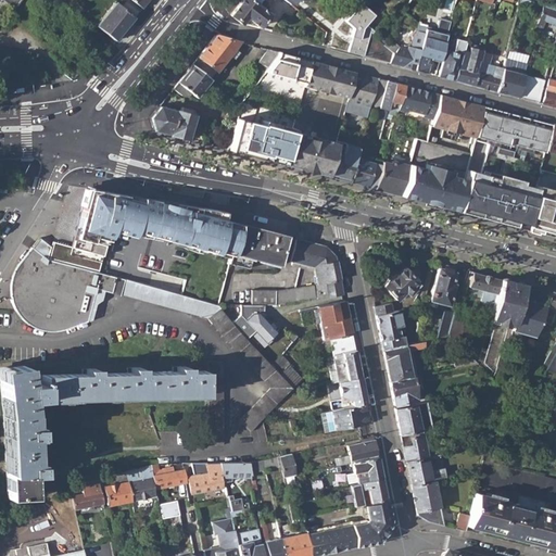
[(98,25),(114,39),(125,26),(138,10),(125,0),(124,0),(119,7),(115,3),(98,25)]
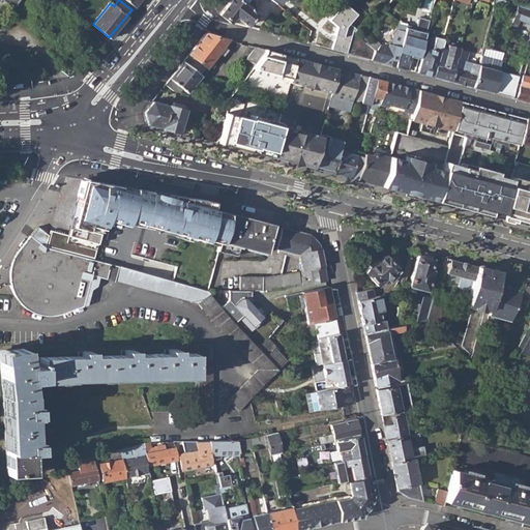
[(119,0),(131,9),(139,0),(119,0)]
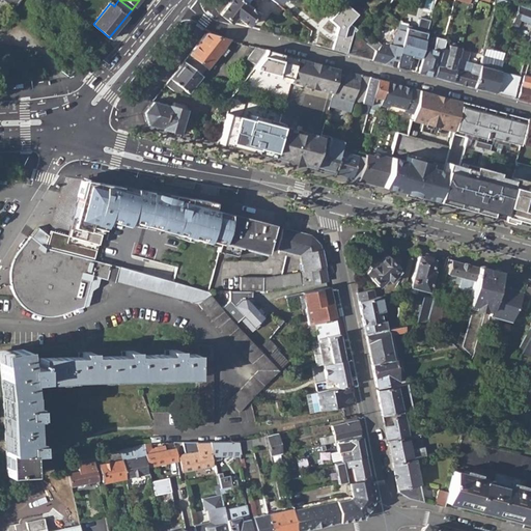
[(233,16),(247,24),(256,12),(241,0),(231,0),(229,3),(221,15),(229,22),(233,16)]
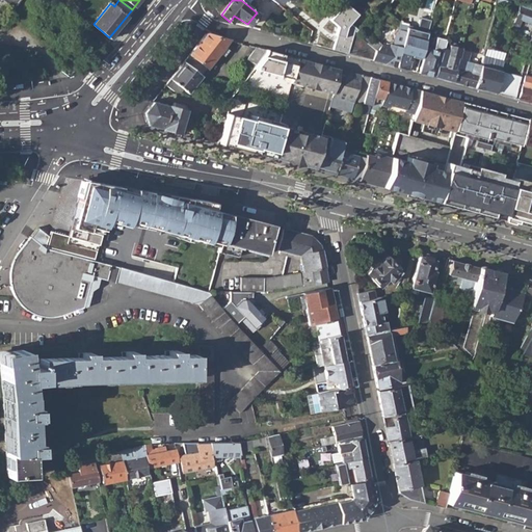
[(497,0),(497,2),(516,8),(517,4),(513,3),(505,0),(497,0)]
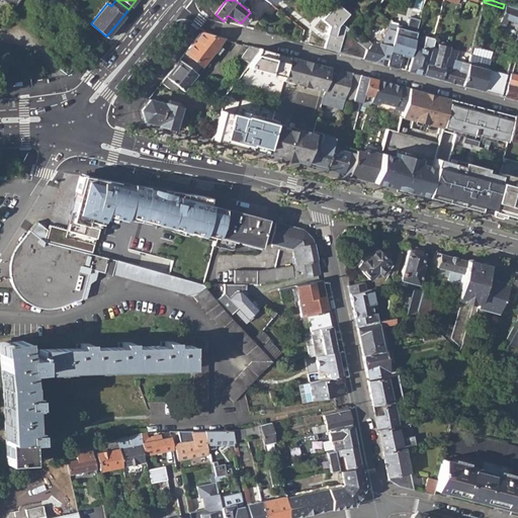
[(499,25),(505,27),(507,22),(509,17),(517,20),(517,8),(504,4),(503,8),(499,25)]
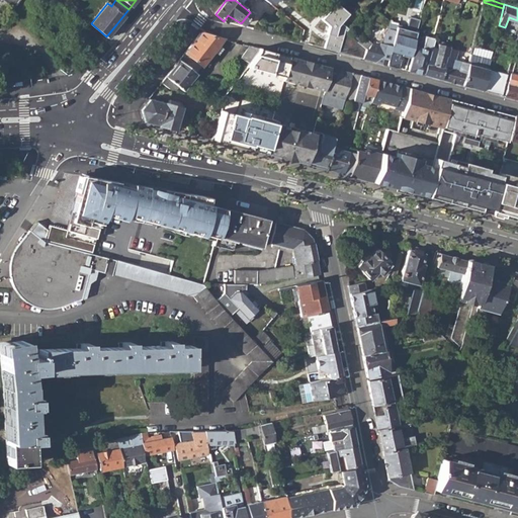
[(395,23),(394,29),(413,34),(421,7),(414,5),(413,13),(401,10),(397,7),(386,21),(393,23),(395,23)]
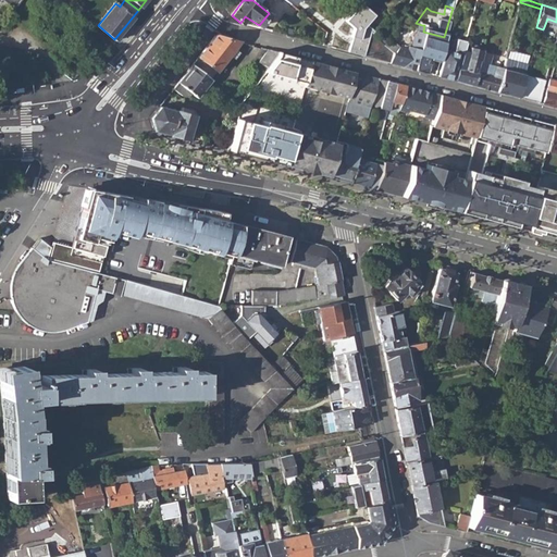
[(369,32),(371,33),(379,23),(357,7),(350,15),(357,21),(368,31),(369,32)]
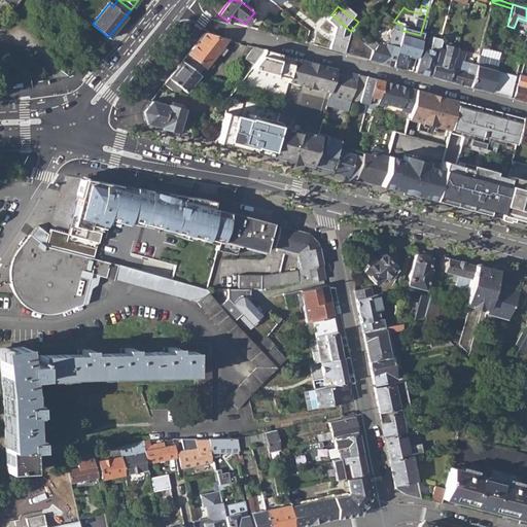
[(526,21),(518,18),(516,23),(517,26),(526,29),(526,21)]
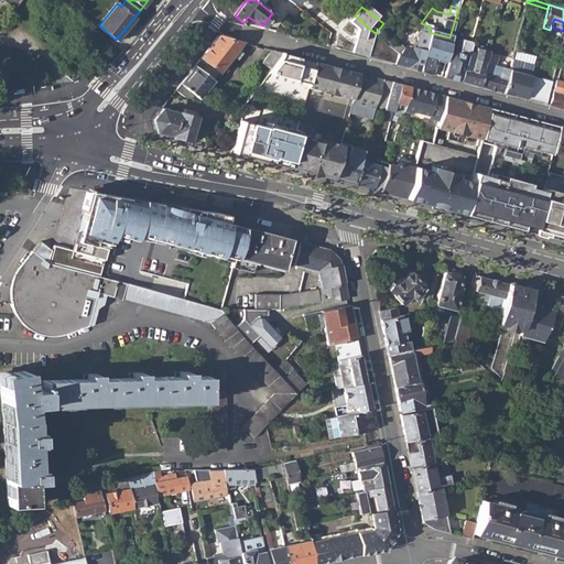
[(357,26),(368,35),(372,31),(361,21),(357,26)]
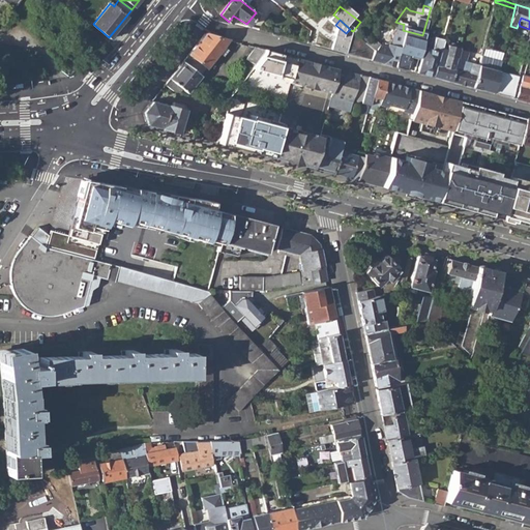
[(380,62),(393,65),(403,30),(404,24),(402,24),(401,31),(398,30),(394,33),(392,41),(393,46),(388,45),(387,48),(377,45),(373,49),(371,59),(380,62)]
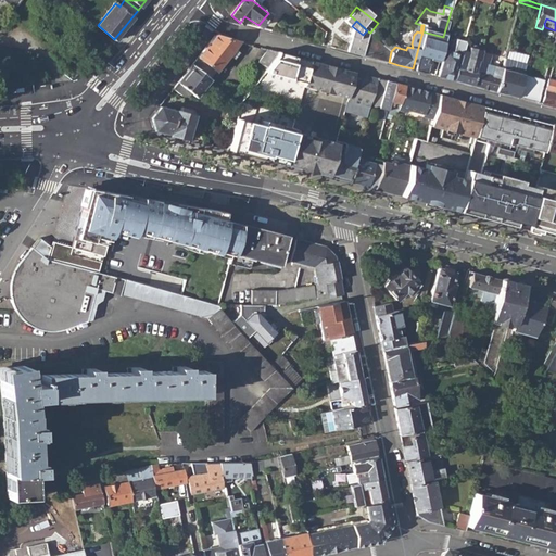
[(371,58),(389,62),(391,51),(370,33),(368,32),(362,55),(371,58)]
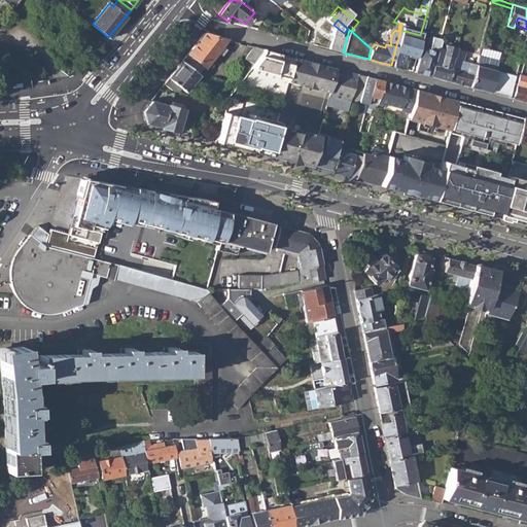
[(188,53),(207,67),(229,39),(204,33),(196,43),(188,53)]
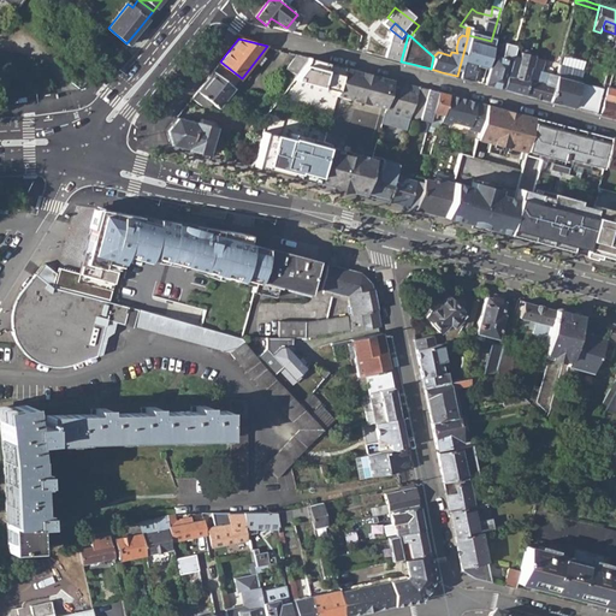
[(492,86),(503,88),(505,75),(509,63),(510,59),(511,55),(514,45),(504,43),(501,57),(492,55),(485,83),(492,86)]
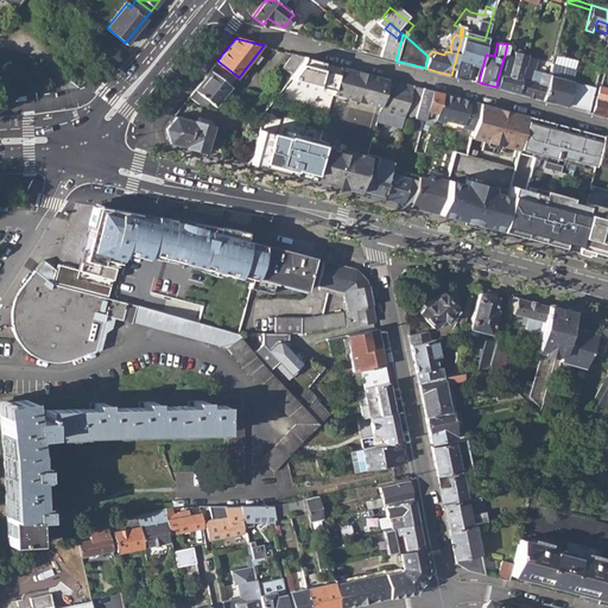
[(499,74),(496,87),(504,89),(517,93),(524,67),(525,59),(526,56),(524,51),(517,49),(512,52),(511,56),(505,55),(504,58),(502,62),(499,74)]
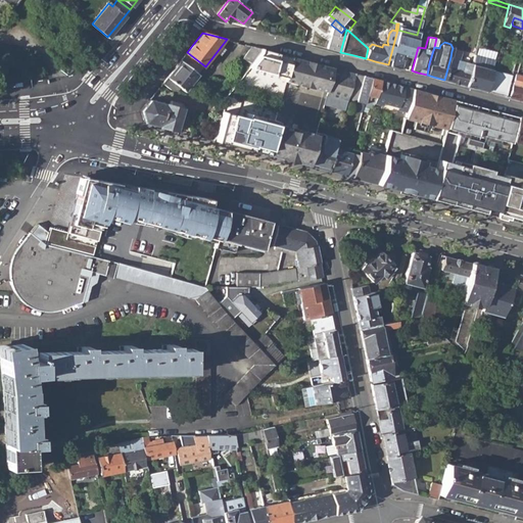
[(228,93),(214,141),(227,144),(232,146),(254,151),(266,154),(267,150),(272,130),(292,56),(275,51),(262,48),(259,53),(228,93)]
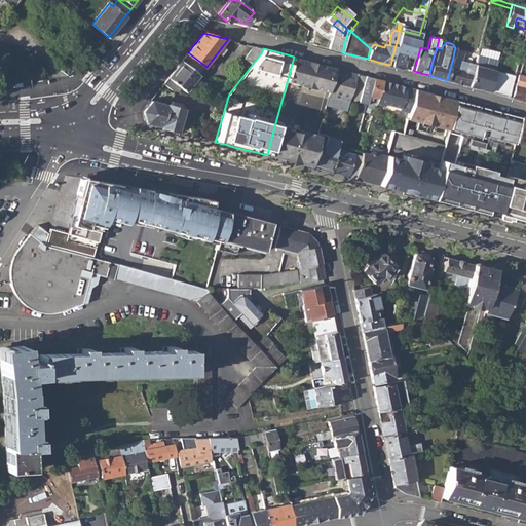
[(477,58),(475,65),(468,85),(478,88),(489,91),(491,85),(493,75),(497,60),(478,54),(477,58)]
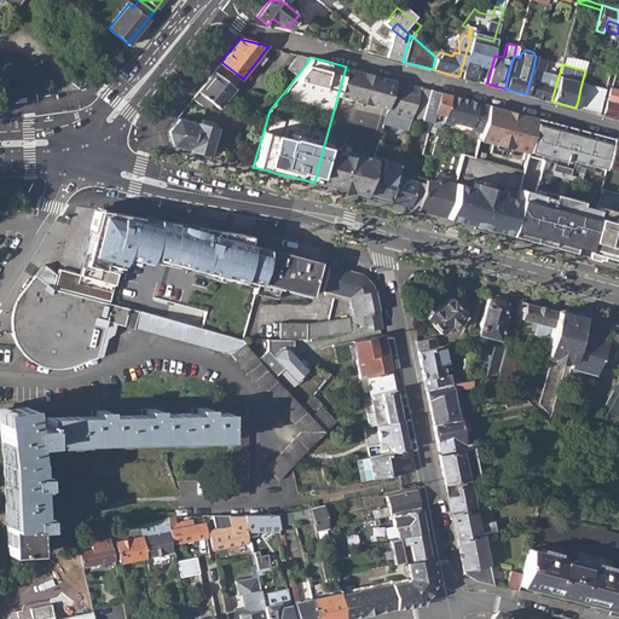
[(543,70),(533,68),(526,94),(551,100),(559,76),(561,68),(554,65),(551,75),(548,74),(545,84),(539,82),(542,73),(543,70)]
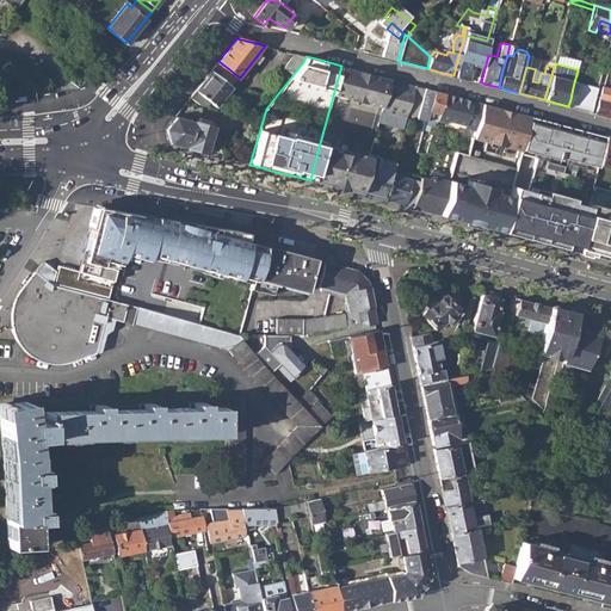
[(310,180),(322,184),(329,186),(335,181),(360,189),(365,167),(368,160),(377,122),(380,112),(388,78),(381,76),(377,79),(377,82),(370,81),(370,76),(358,74),(356,69),(341,66),(318,152),(312,176),(310,180)]
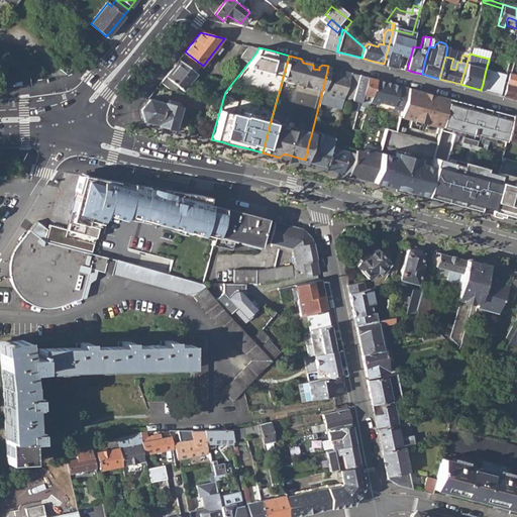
[(178,85),(184,89),(198,73),(180,58),(169,71),(162,81),(170,87),(176,88),(178,85)]
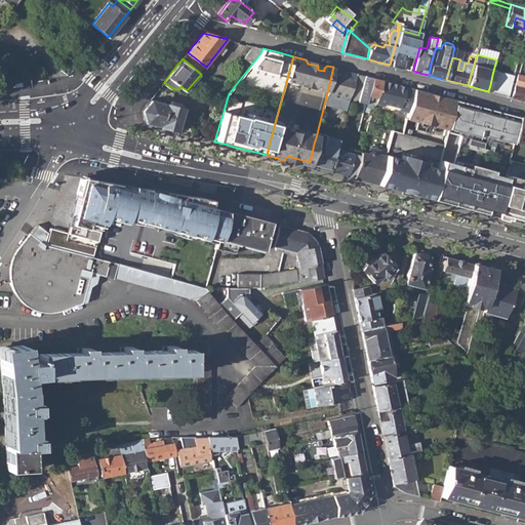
[(313,62),(306,59),(308,64),(318,66),(318,70),(324,71),(324,68),(327,66),(313,62)]
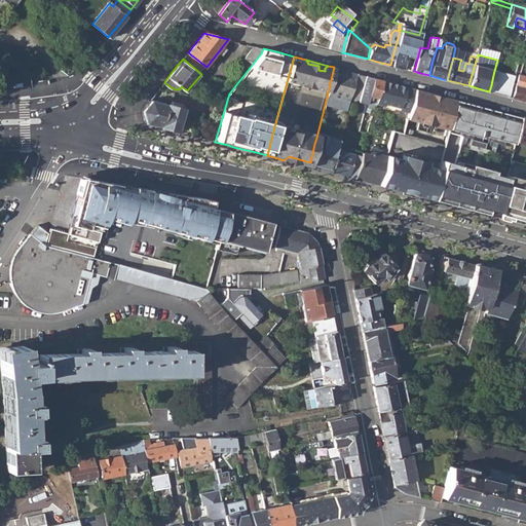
[(334,67),(327,97),(325,105),(346,110),(352,88),(357,73),(345,70),(334,67)]
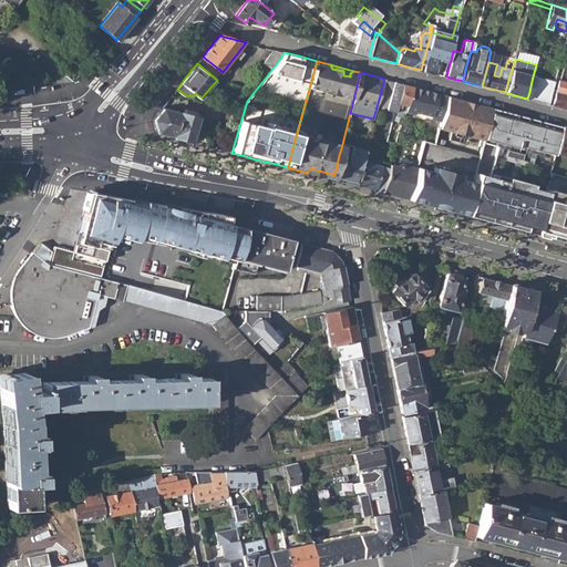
[(558,106),(566,109),(566,82),(565,82),(566,80),(559,78),(552,104),(558,106)]
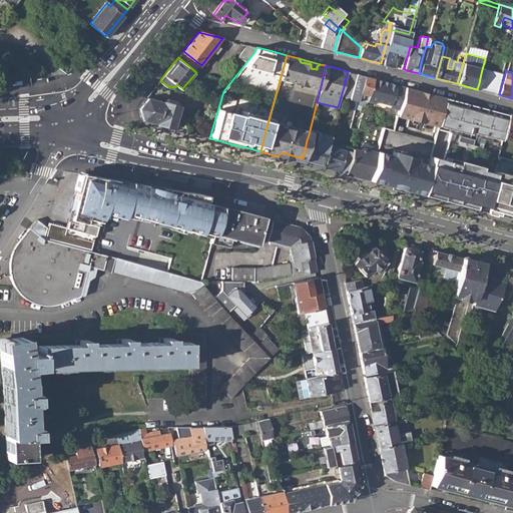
[(348,71),(344,86),(352,88),(356,73),(348,71)]
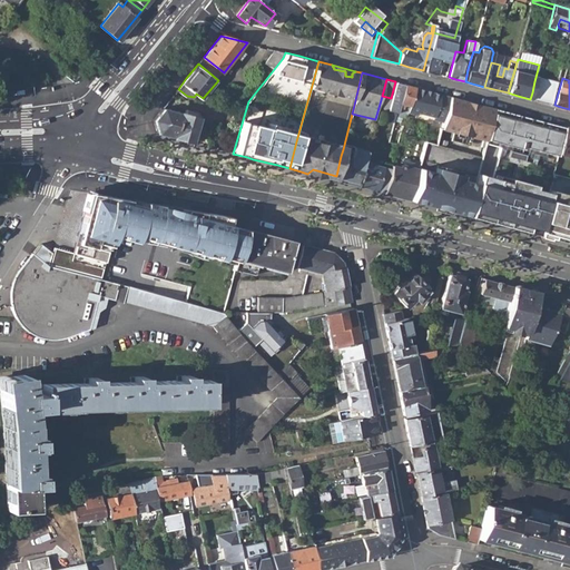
[(396,112),(400,100),(404,84),(395,81),(391,98),(387,110),(396,112)]
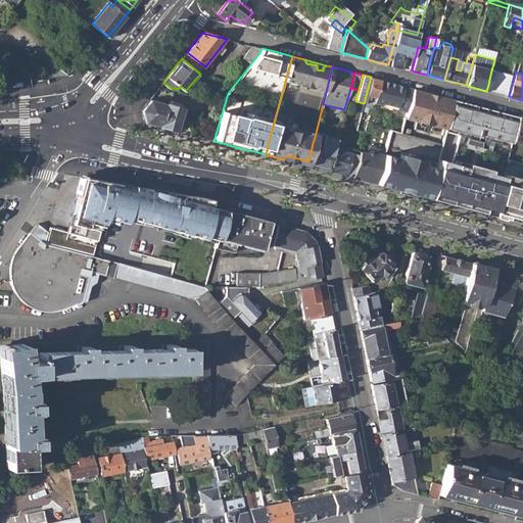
[(486,91),(491,92),(492,90),(505,94),(505,95),(506,96),(510,80),(490,75),(488,85),(486,91)]
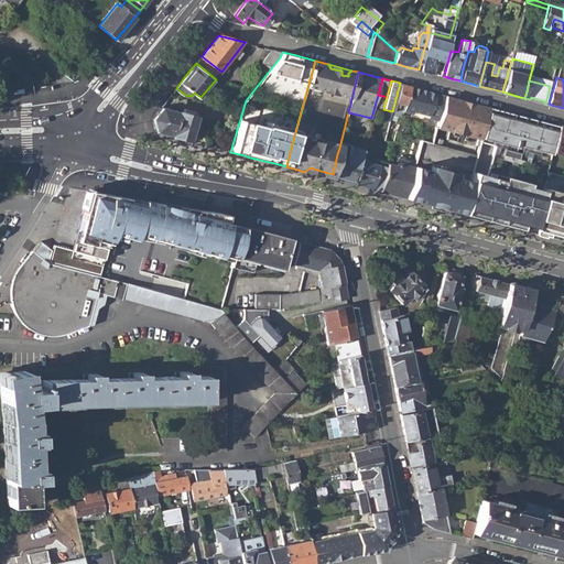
[(392,111),(391,114),(397,115),(401,116),(402,110),(409,86),(403,84),(400,83),(396,99),(392,111)]
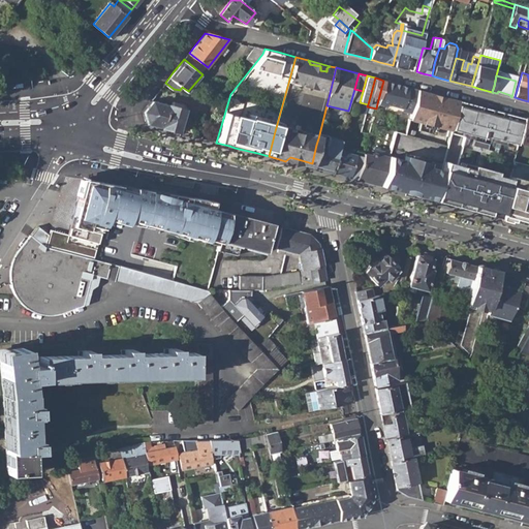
[(410,88),(383,81),(377,103),(385,105),(386,104),(403,109),(402,111),(411,114),(412,111),(417,89),(410,88)]
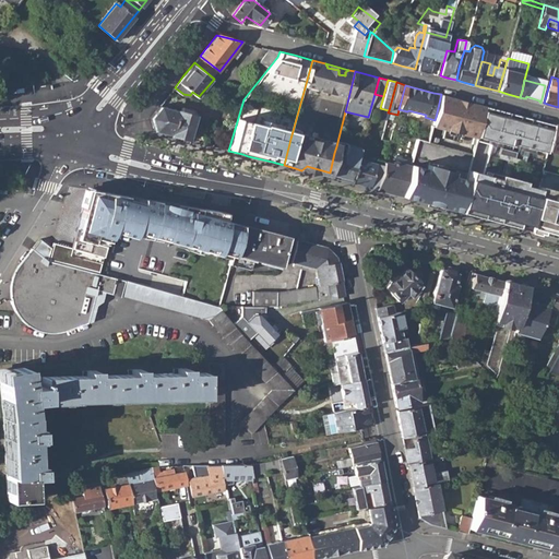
[(435,120),(433,126),(443,129),(463,134),(474,137),(473,144),(473,153),(479,129),(480,125),(486,106),(475,104),(453,97),(441,94),(436,117),(435,120)]
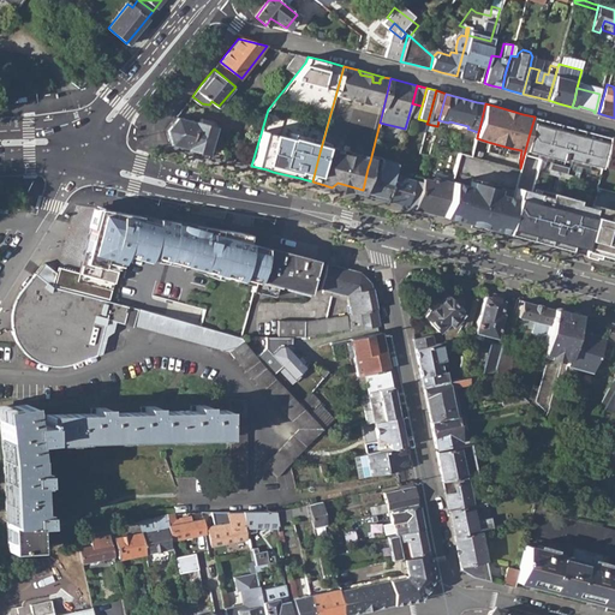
[(174,145),(187,148),(195,125),(195,123),(175,117),(165,130),(169,144),(174,145)]
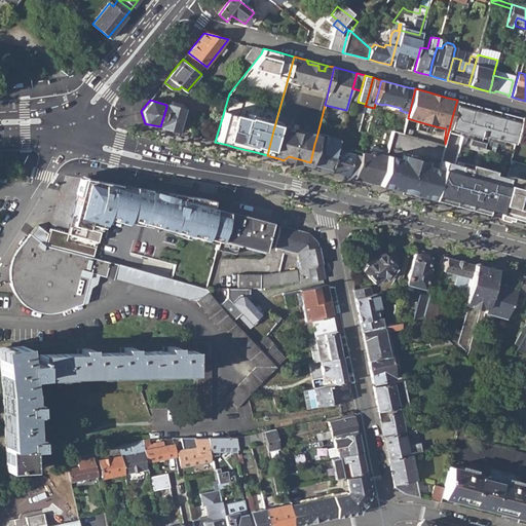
[(505,113),(457,100),(445,144),(493,155),(505,113)]
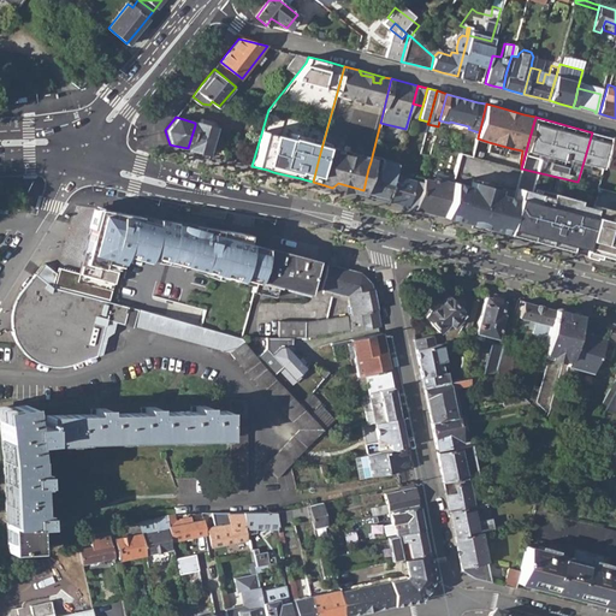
[(195,123),(195,125),(188,148),(200,152),(208,154),(215,128),(206,125),(207,122),(202,120),(201,124),(195,123)]
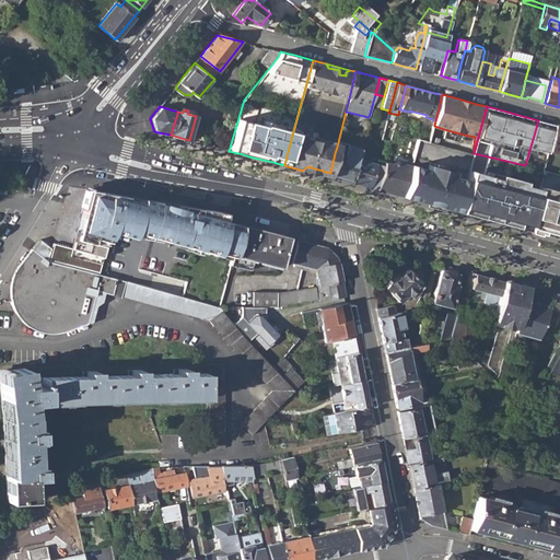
[(538,120),(531,147),(531,149),(525,165),(545,161),(548,151),(555,125),(544,121),(538,120)]
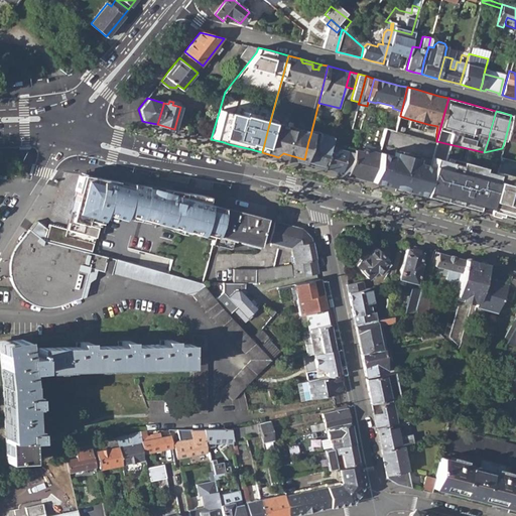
[(505,139),(515,141),(515,116),(511,115),(505,139)]
